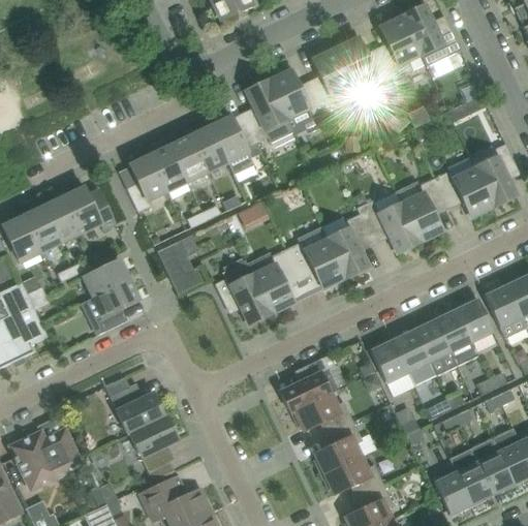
[(211,0),(213,4),(221,20),(241,10),(242,12),(257,5),(256,3),(258,2),(257,0),(211,0)]
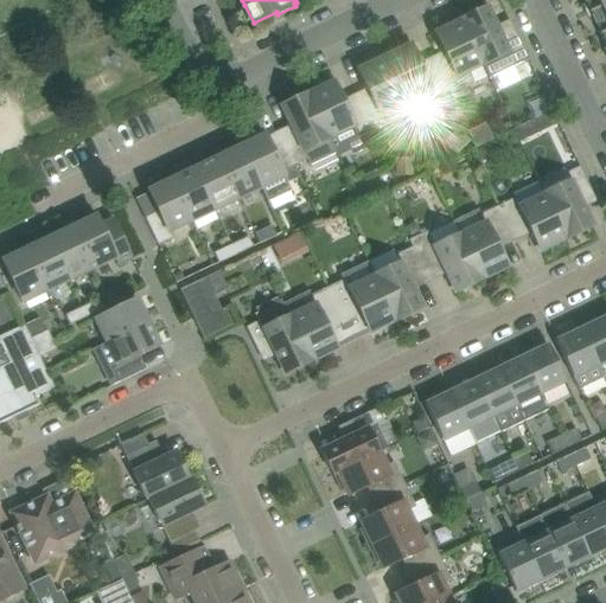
[(589,10),(589,11),(605,1),(605,0),(585,0),(589,10)]
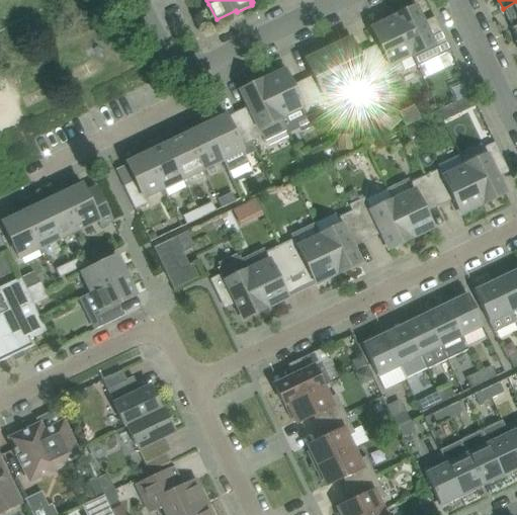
[(512,26),(511,26),(512,27),(516,24),(516,1),(503,9),(504,9),(512,26)]
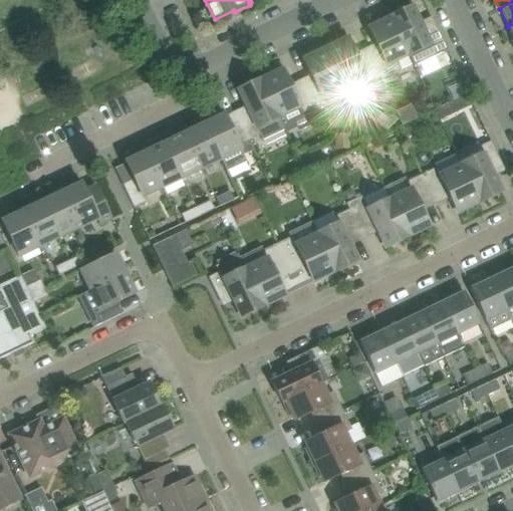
[(424,26),(413,4),(391,15),(409,53),(415,63),(448,47),(435,20),(424,26)]
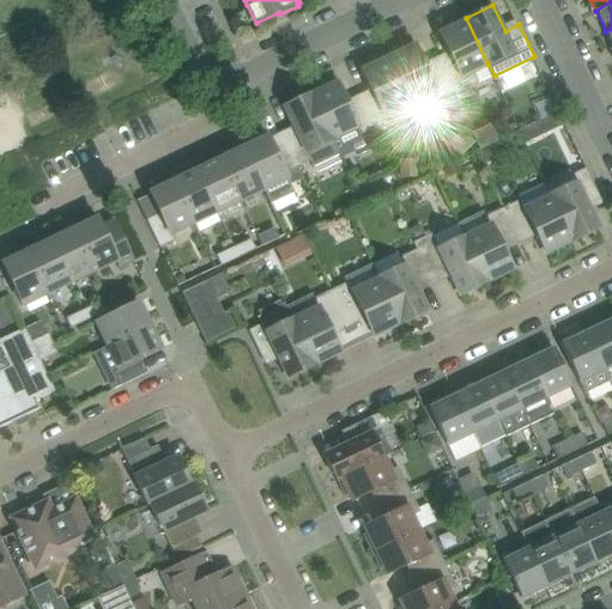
[(488,64),(466,18),(440,30),(452,56),(440,62),(453,90),(454,90),(460,103),(473,97),(468,86),(479,81),(473,69),(488,64)]
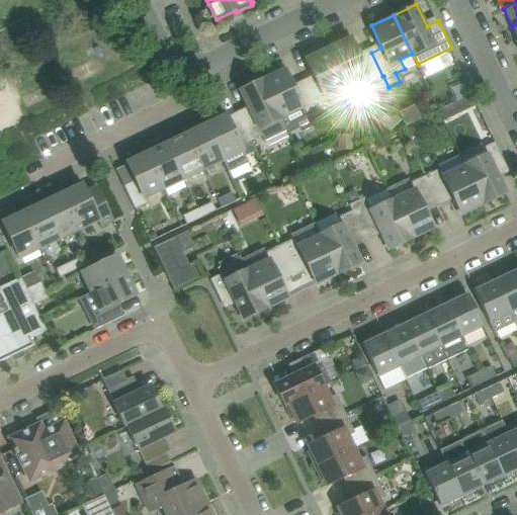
[(328,47),(346,85),(348,84),(354,96),(358,98),(364,95),(366,90),(360,78),(368,75),(371,82),(382,76),(371,53),(361,58),(350,35),(328,47)]
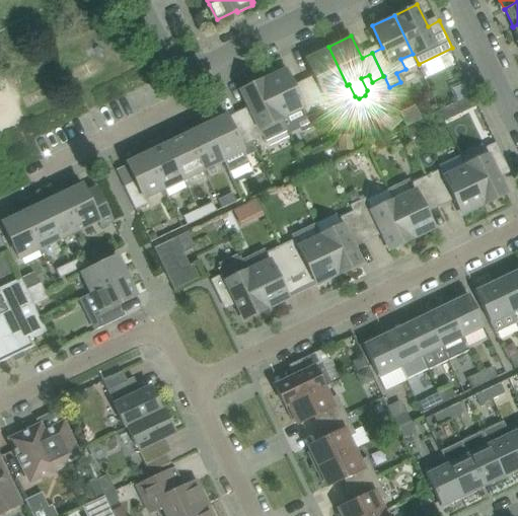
[(325,95),(347,85),(328,47),(306,58),(316,79),(306,84),(318,108),(329,102),(325,95)]
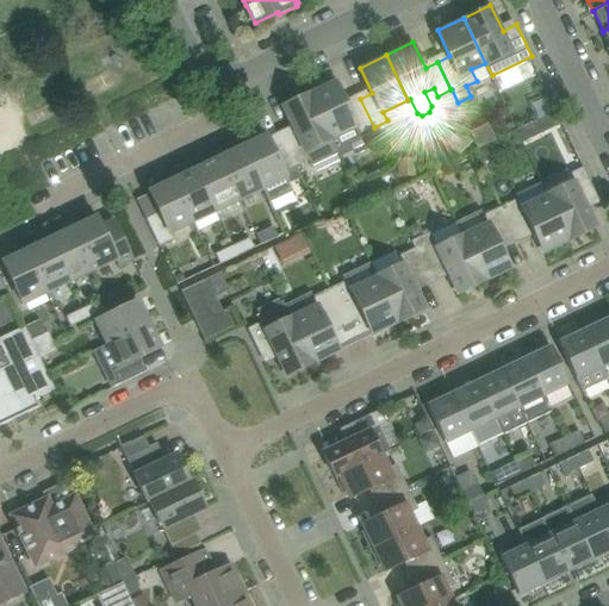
[(360,133),(374,127),(360,99),(348,105),(336,80),(309,92),(331,137),(337,151),(340,155),(356,147),(353,137),(360,133)]
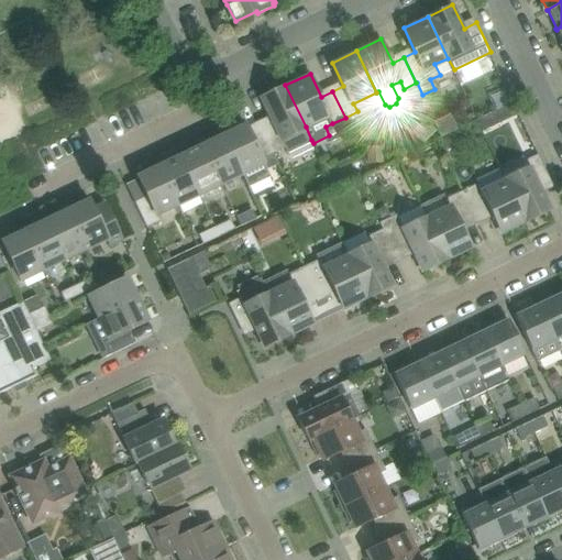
[(273,120),(261,125),(274,152),(286,145),(288,151),(311,140),(306,127),(285,85),(261,97),(273,120)]
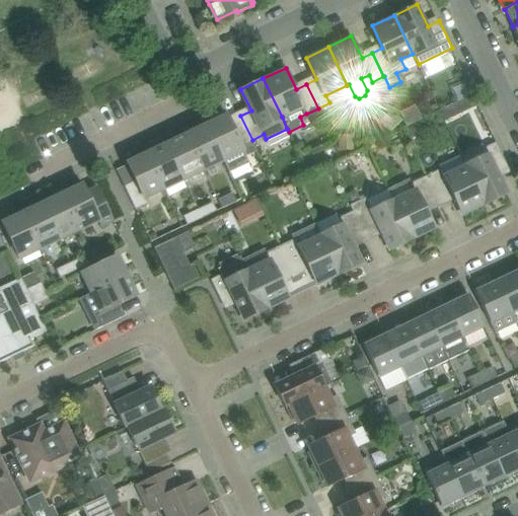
[(456,100),(439,108),(444,120),(461,112),(456,100)]
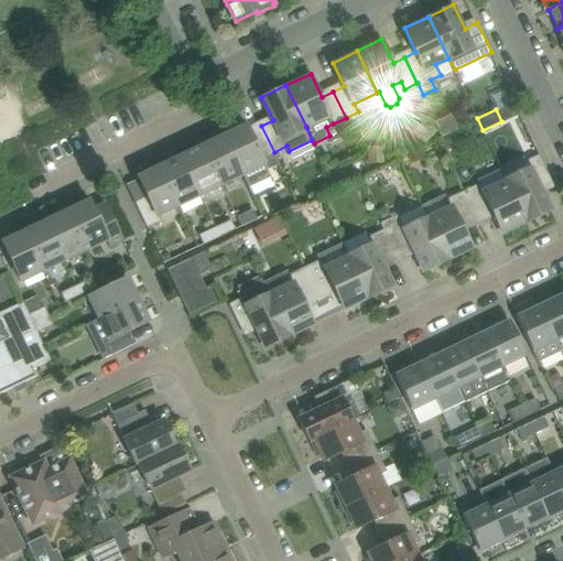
[(428,117),(414,129),(425,141),(439,129),(428,117)]
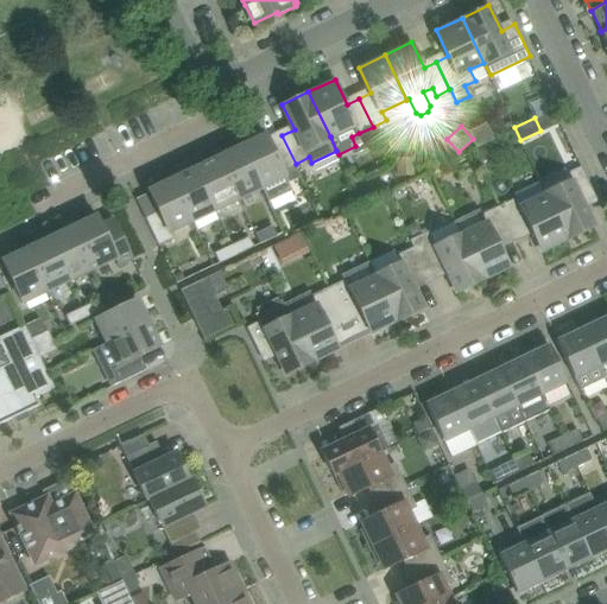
[(494,127),(476,135),(480,144),(498,135),(494,127)]
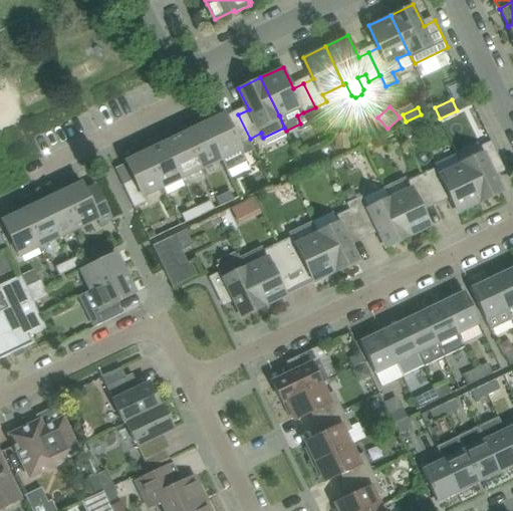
[(250,139),(238,114),(228,119),(225,112),(205,122),(221,157),(227,170),(247,160),(239,144),(250,139)]
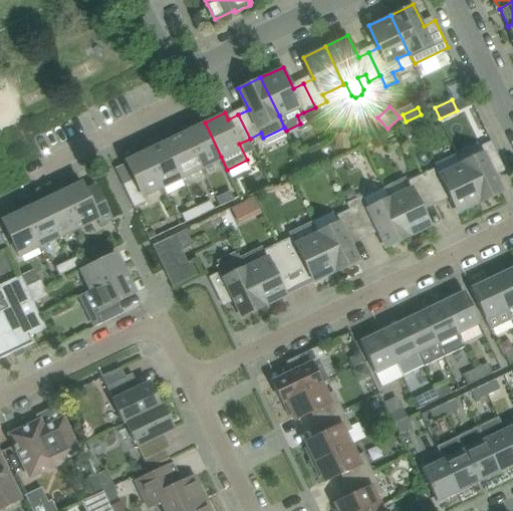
[(413,132),(415,128),(411,120),(402,125),(407,135),(413,132)]
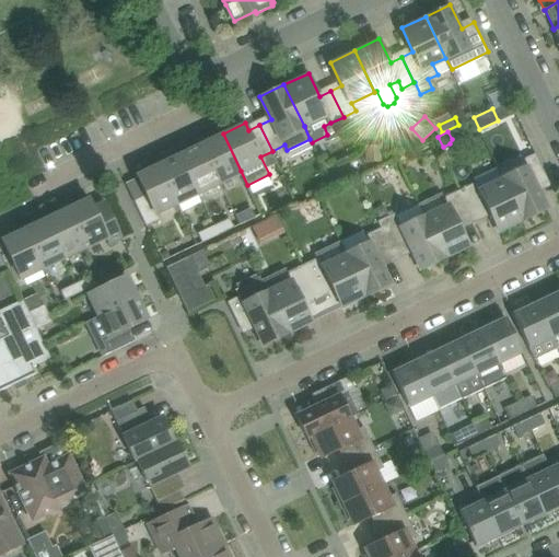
[(220,182),(241,171),(223,134),(201,143),(220,182)]
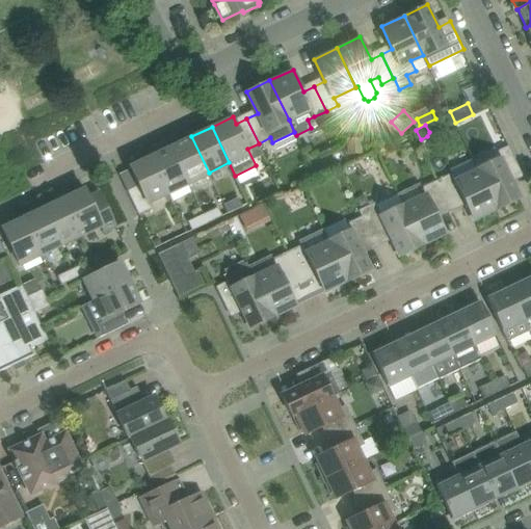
[(209,173),(191,136),(171,146),(188,182),(209,173)]
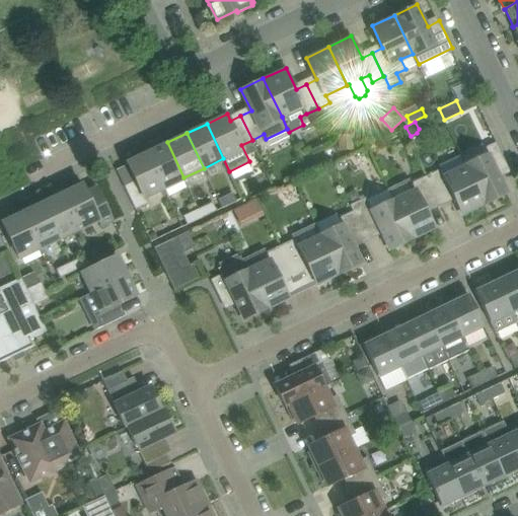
[(339,133),(339,148),(354,148),(354,133),(339,133)]
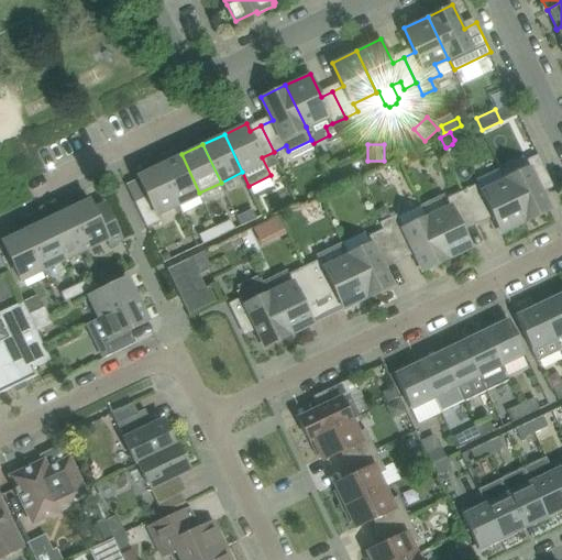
[(539,184),(551,178),(538,152),(525,158),(529,166),(506,178),(526,219),(550,208),(539,184)]
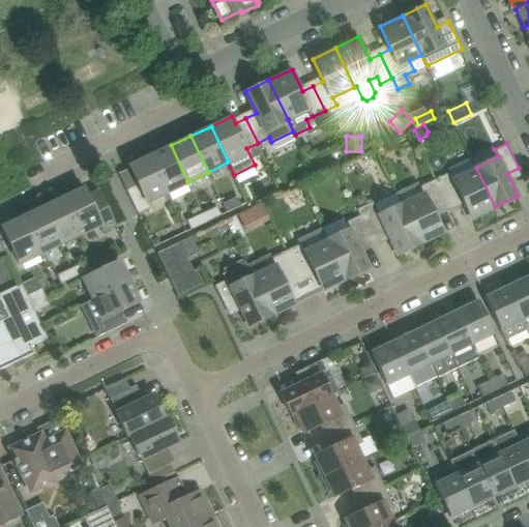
[(168,191),(187,181),(171,145),(150,155),(168,191)]
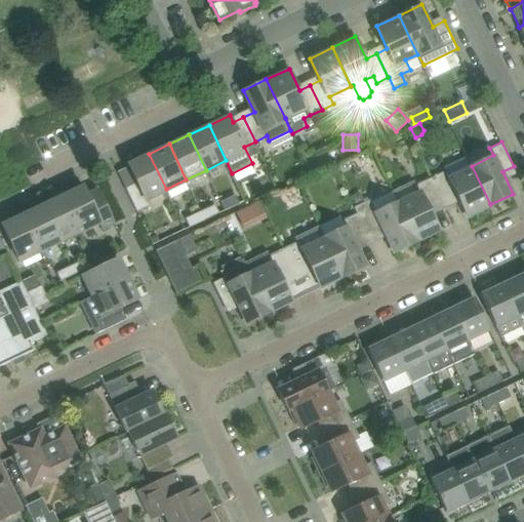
[(147,198),(166,189),(149,154),(128,163),(136,181),(125,186),(136,210),(150,204),(147,198)]
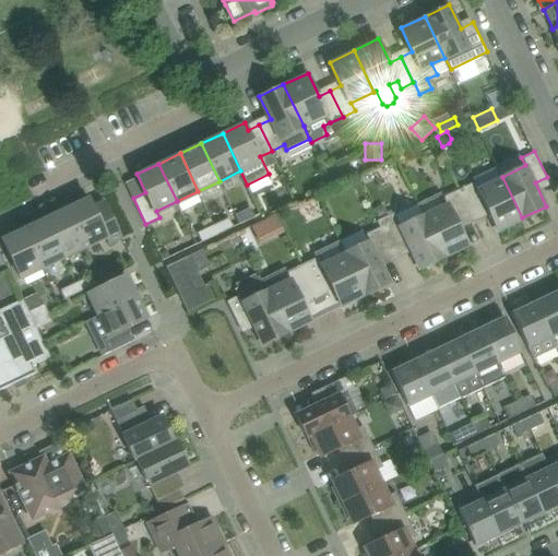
[(475,179),(459,188),(471,213),(486,205),(498,229),(522,217),(502,177),(496,165),(473,176),(475,179)]
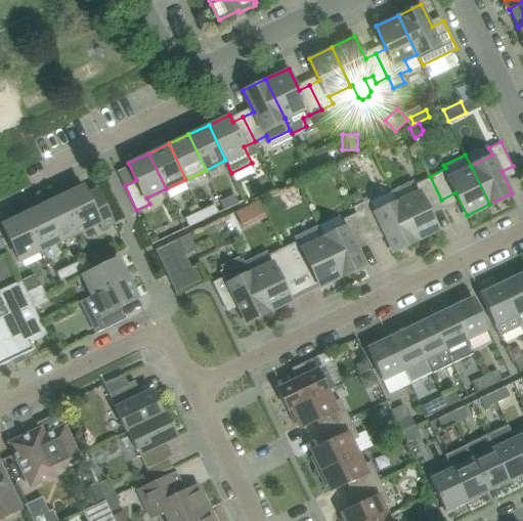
[(419,190),(397,201),(416,240),(438,228),(428,207),(441,200),(430,176),(415,183),(419,190)]
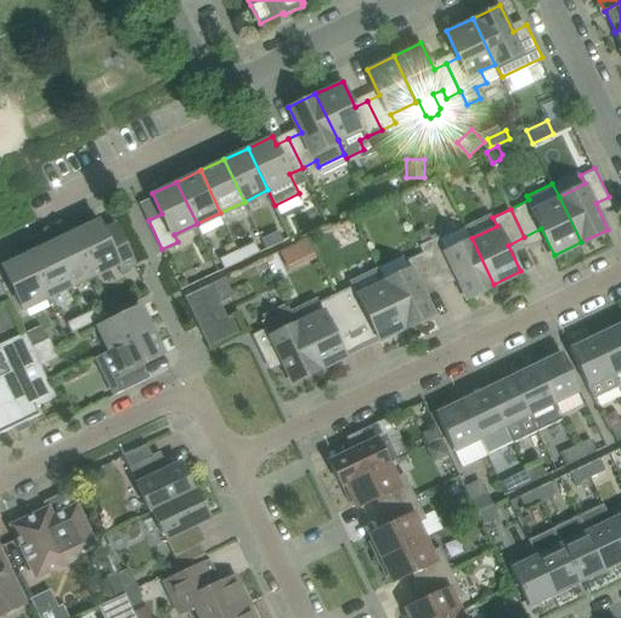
[(95,273),(118,262),(122,268),(136,261),(117,222),(103,230),(99,219),(74,231),(95,273)]
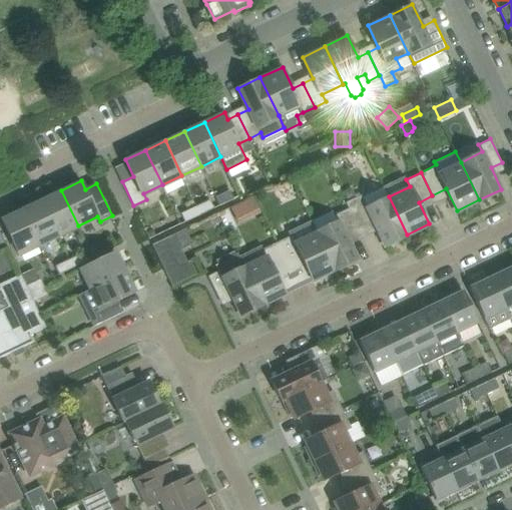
[(353,185),(343,190),(348,199),(358,195),(353,185)]
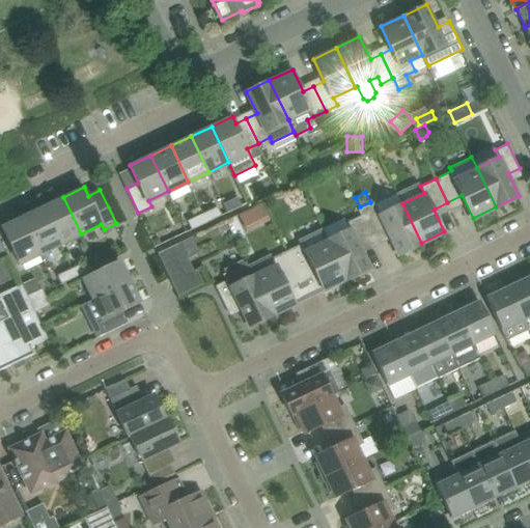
[(359,209),(361,214),(373,238),(387,231),(398,253),(421,243),(402,203),(396,192),(374,202),(374,201),(359,209)]
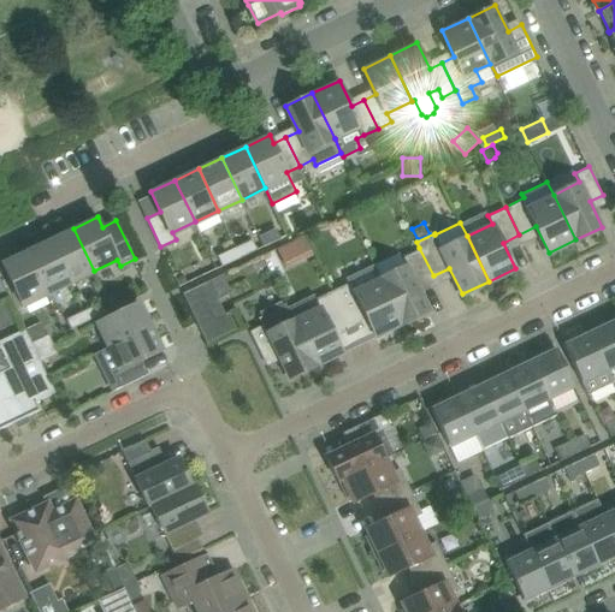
[(276,226),(259,235),(264,244),(281,236),(276,226)]
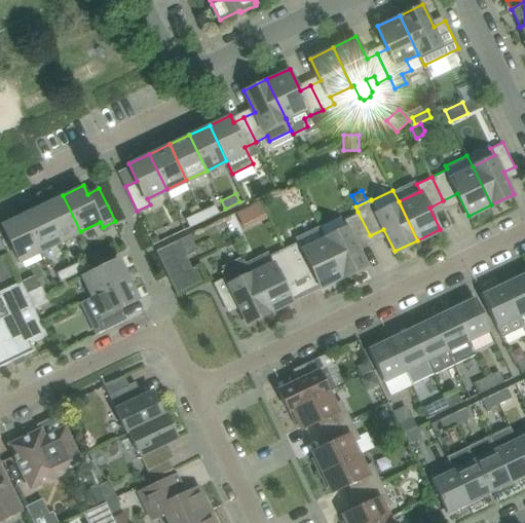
[(80,231),(63,195),(43,204),(61,240),(80,231)]
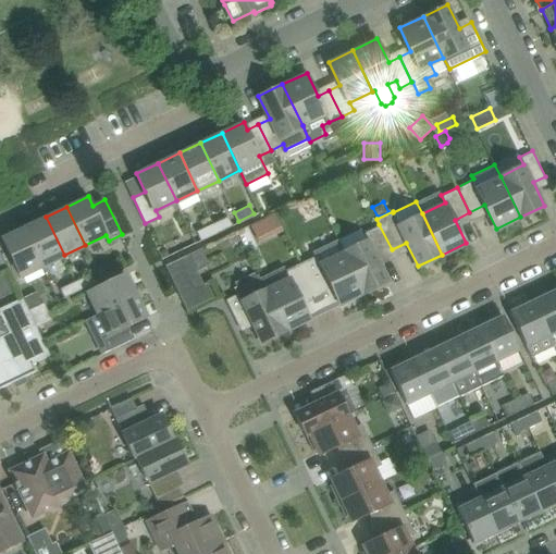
[(276,213),(271,217),(278,231),(284,228),(276,213)]
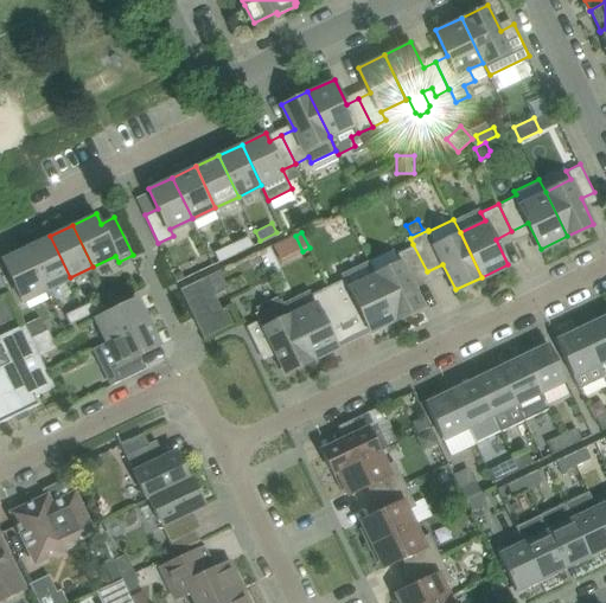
[(236,252),(254,244),(249,235),(231,243),(236,252)]
